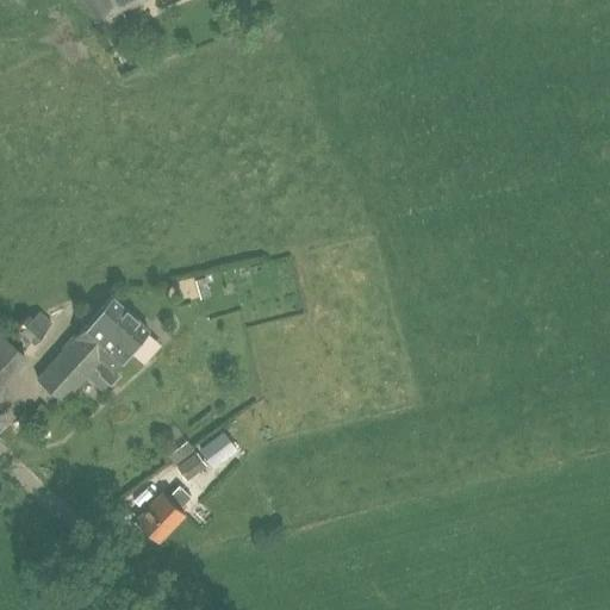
[(119,12),(144,0),(85,0),(95,23),(103,19),(107,30),(124,22),(119,12)]
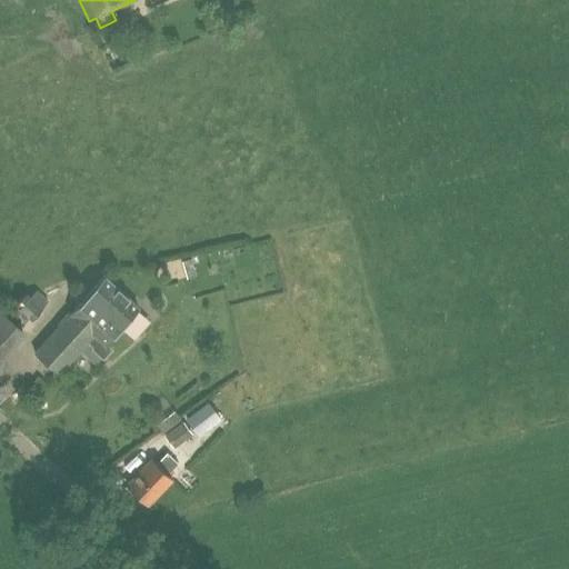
[(187,277),(196,275),(192,261),(183,265),(187,277)]
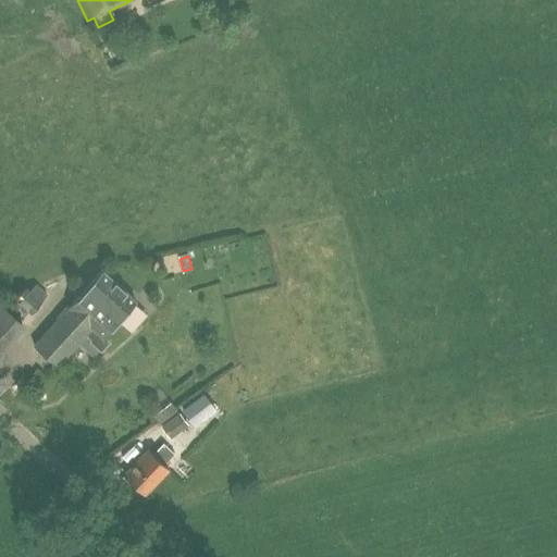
[(36,346),(57,364),(78,342),(90,353),(97,347),(100,349),(109,341),(106,337),(137,302),(103,272),(36,346)]
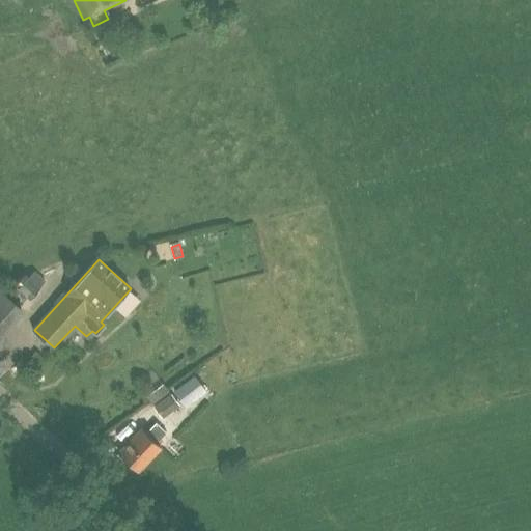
[(40,290),(37,287),(45,281),(34,271),(27,278),(24,275),(14,285),(29,302),(40,290)]
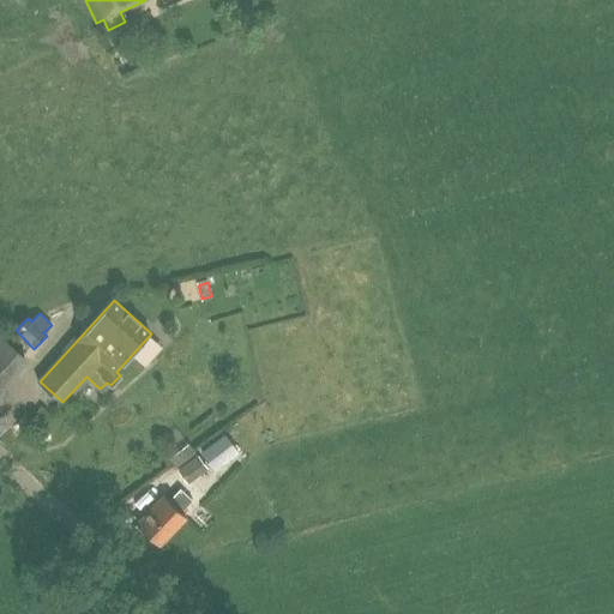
[(36,426),(54,404),(47,398),(29,420),(36,426)]
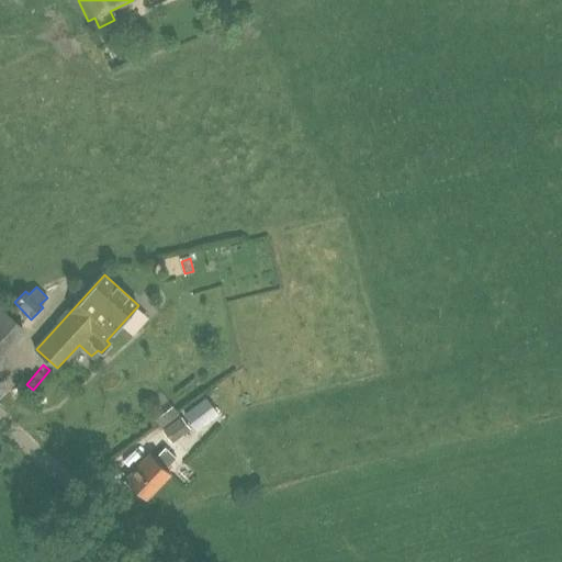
[(184,414),(197,429),(218,413),(206,396),(184,414)]
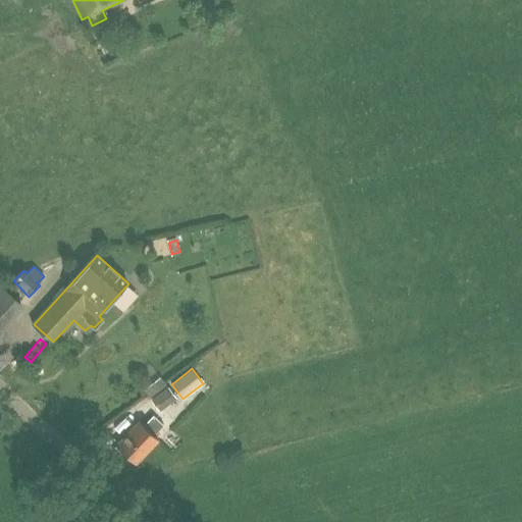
[(143,388),(149,397),(166,384),(159,375),(143,388)]
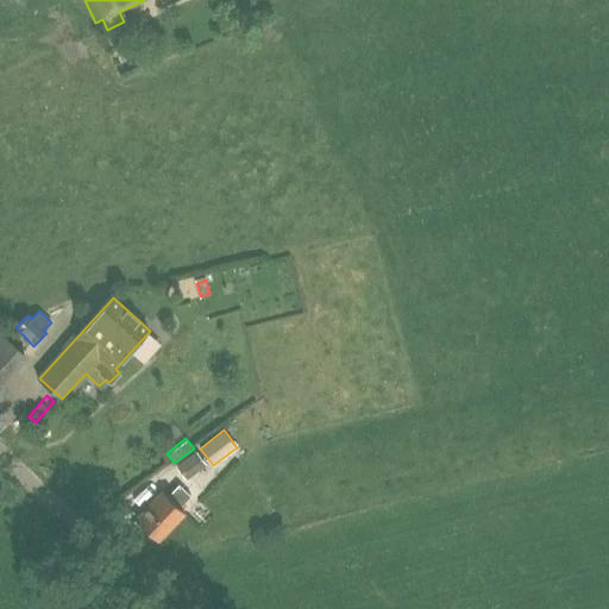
[(175,465),(184,479),(206,464),(196,450),(175,465)]
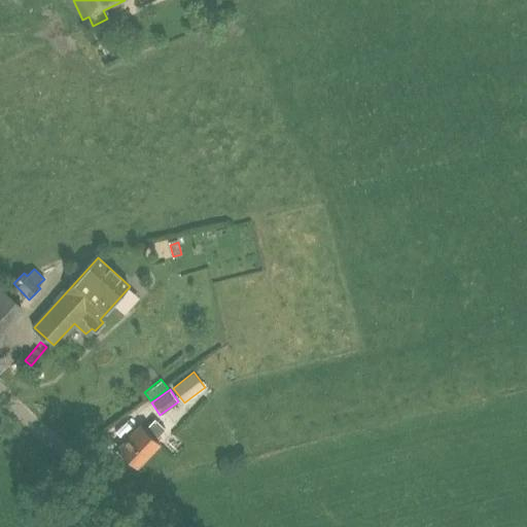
[(144,428),(141,425),(118,449),(138,467),(161,444),(154,438),(165,428),(154,419),(144,428)]
